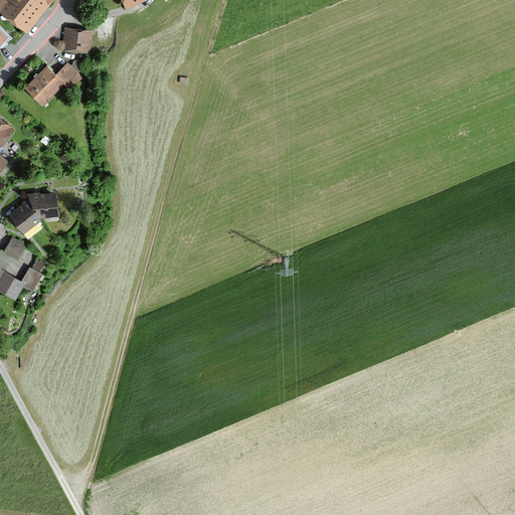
[(52,0),(0,0),(0,1),(0,10),(28,32),(52,0)]
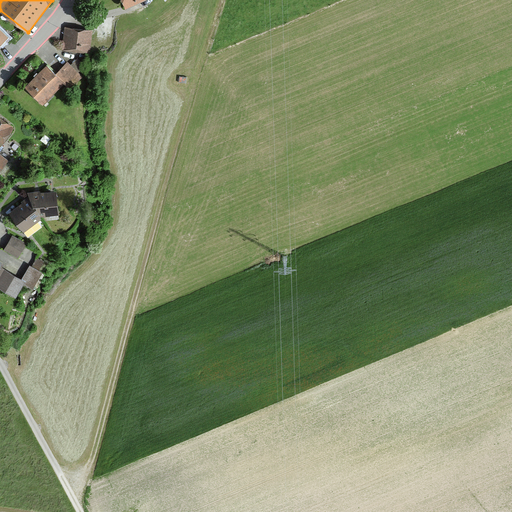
[(121,0),(126,9),(147,0),(121,0)]
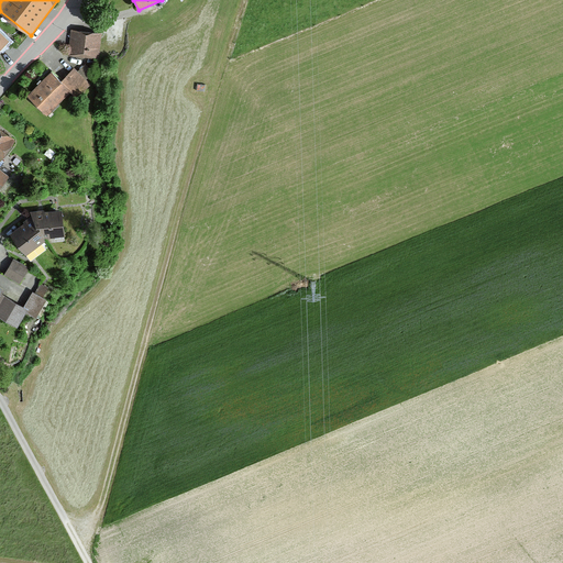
[(0,50),(10,41),(0,31),(0,50)]
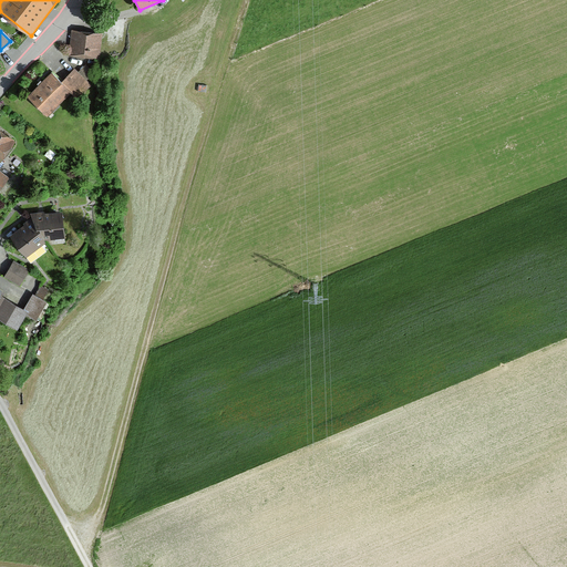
[(102,35),(72,31),(69,58),(99,61),(102,35)]
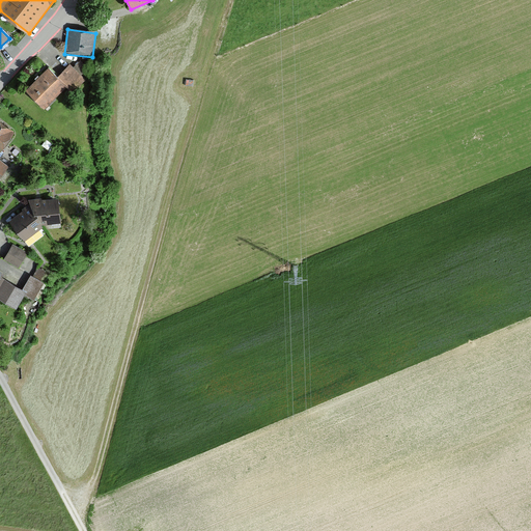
[(85,80),(70,65),(58,77),(49,67),(26,92),(45,110),(67,86),(74,92),(85,80)]
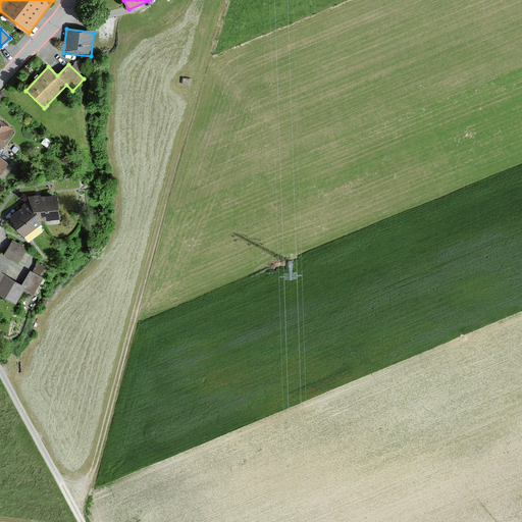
[(15,133),(0,120),(0,176),(9,165),(0,158),(0,149),(1,151),(15,133)]
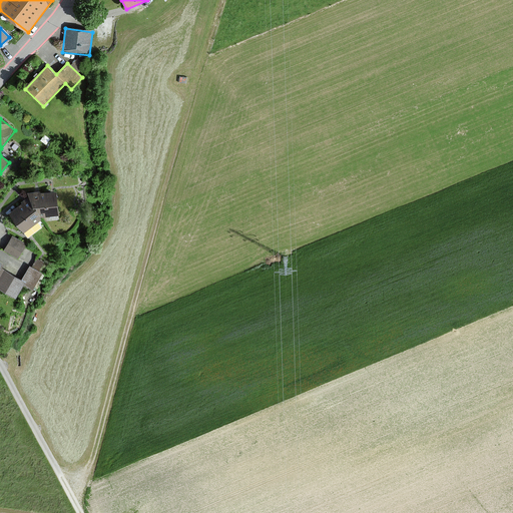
[(57,191),(27,194),(29,197),(8,213),(24,234),(42,221),(40,218),(59,217),(57,191)]
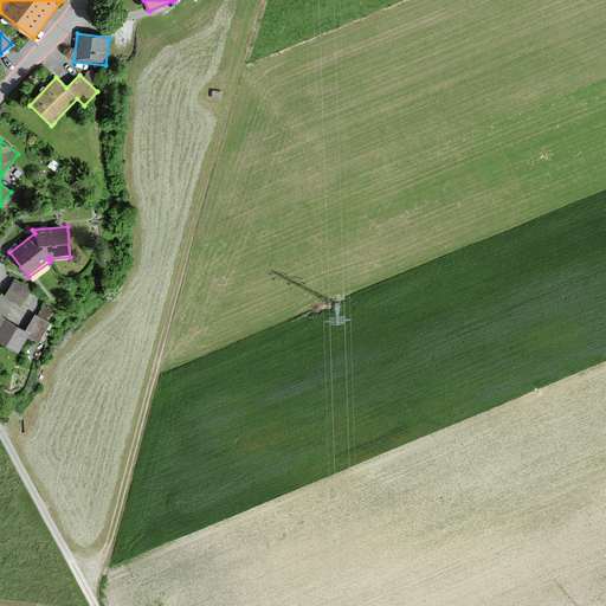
[(30,288),(14,278),(6,295),(21,303),(30,288)]
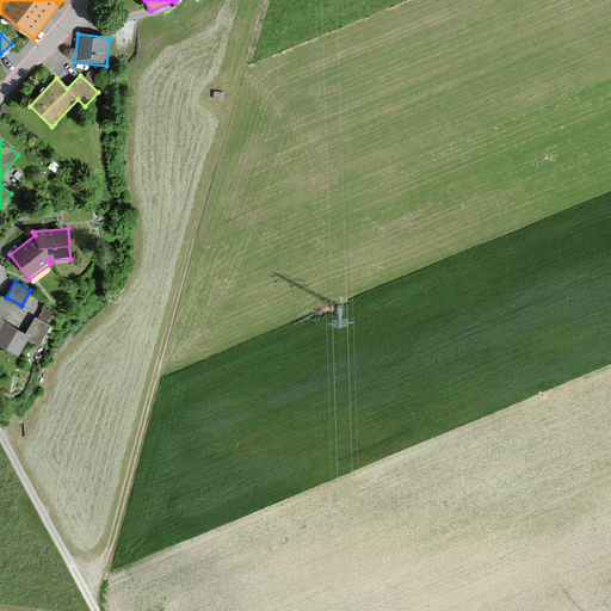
[(38,316),(35,314),(25,332),(23,334),(29,337),(38,343),(50,322),(47,321),(53,310),(44,306),(38,316)]
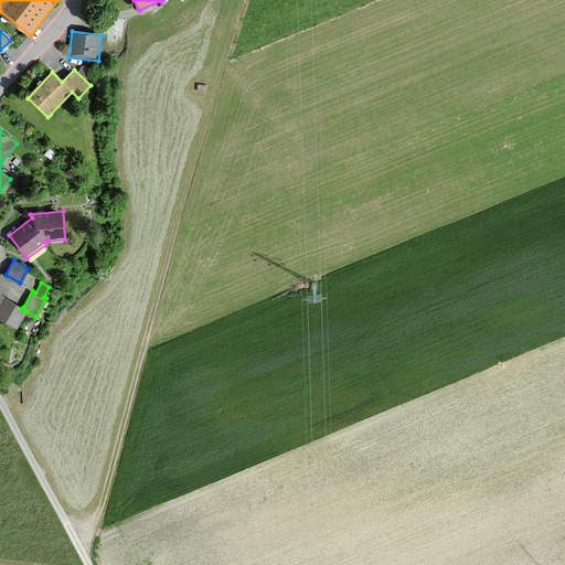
[(1,295),(3,290),(0,288),(0,317),(18,327),(27,311),(21,309),(23,307),(1,295)]
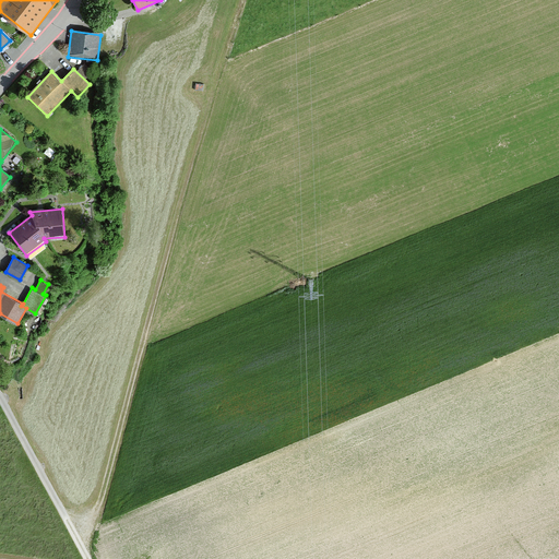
All buildings are outlined.
